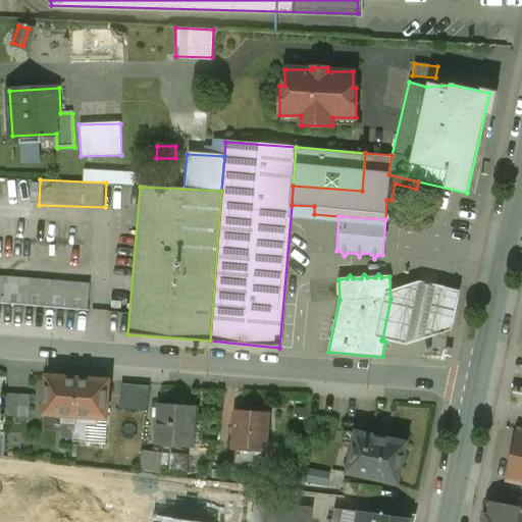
[(90,282),(7,275),(4,302),(88,309),(90,282)]
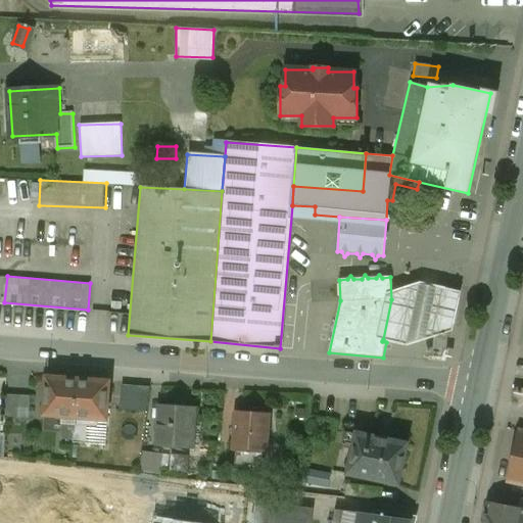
[(420,279),(387,292),(379,337),(412,341),(454,325),(461,290),(420,279)]
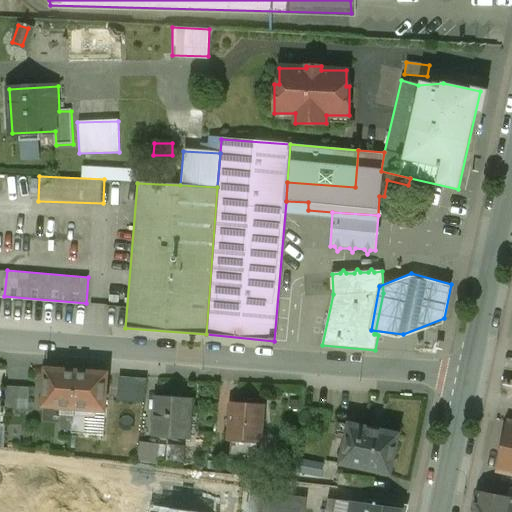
[(61,409),(74,409),(76,372),(46,370),(43,407),(61,409)]
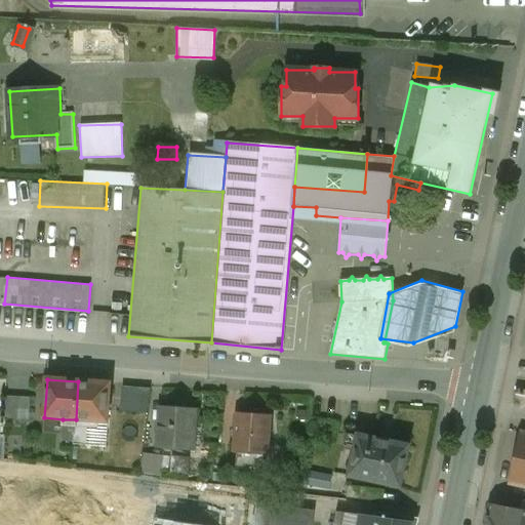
[(111,385),(78,381),(76,419),(108,421),(111,385)]
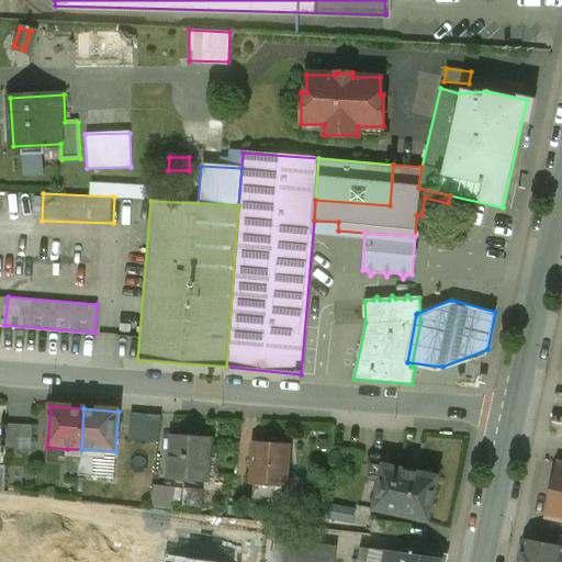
[(133,411),(131,437),(159,440),(161,413),(133,411)]
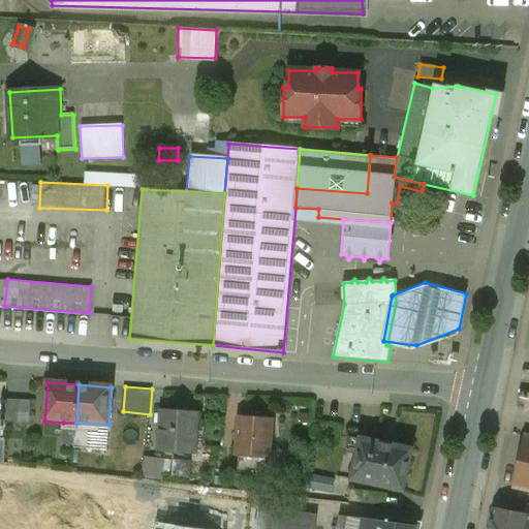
[(8,397),(8,422),(32,422),(33,398),(8,397)]
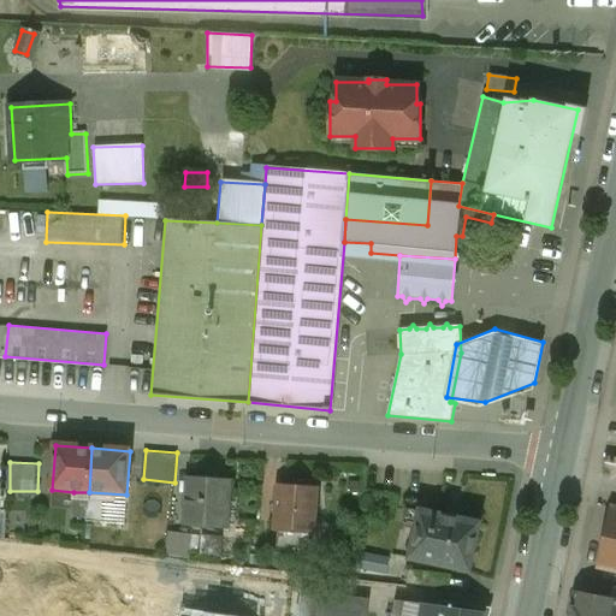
[(226,483),(189,479),(185,525),(226,529),(229,496),(224,496),(226,483)]
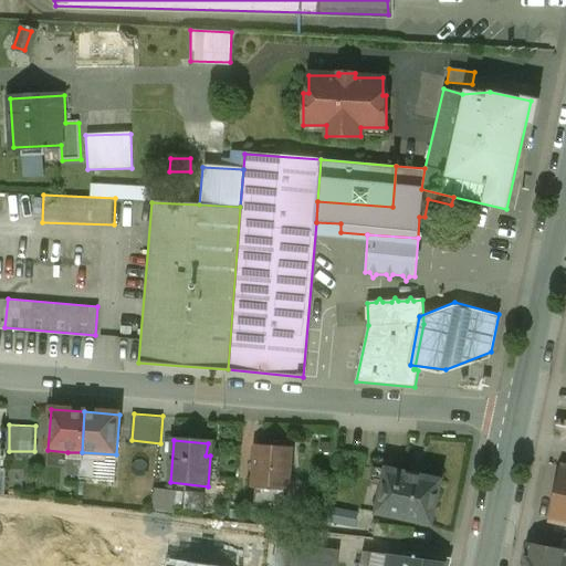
[(252,488),(255,488),(285,490),(289,490),(292,449),(257,446),(252,488)]
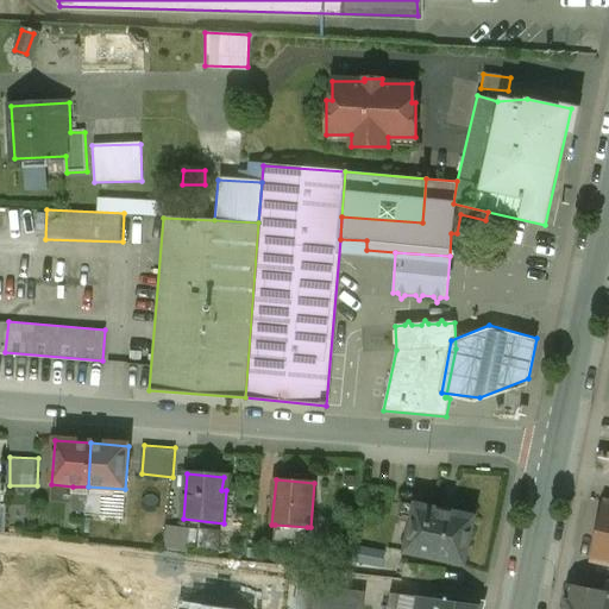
[(86,514),(88,487),(73,487),(71,513),(86,514)]
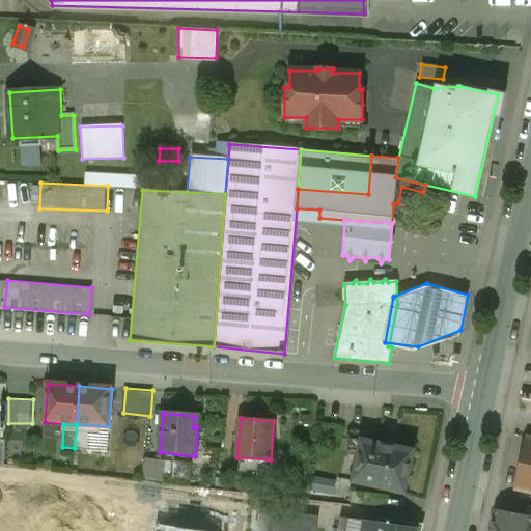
[(530,438),(527,438),(515,488),(530,492),(530,438)]
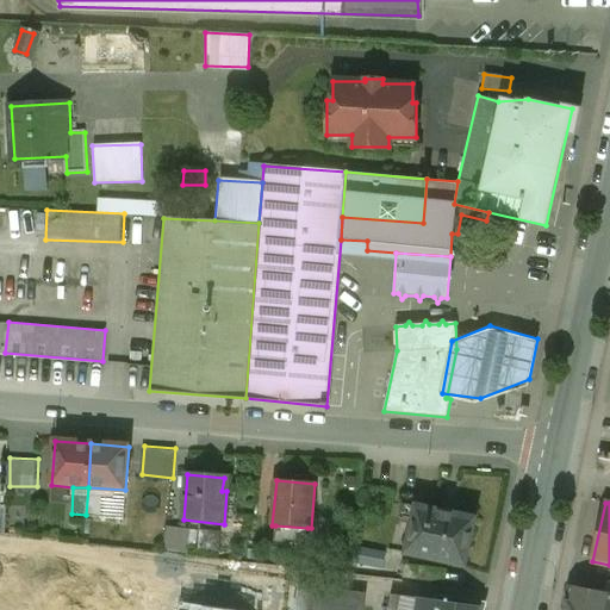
[(416,508),(404,505),(402,521),(412,523),(416,508)]
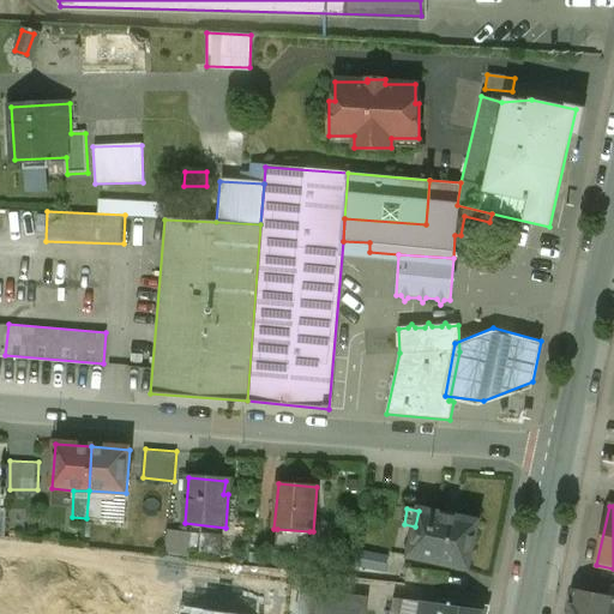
[(477,522),(456,517),(443,513),(443,515),(420,510),(419,511),(415,527),(409,557),(468,570),(477,522)]
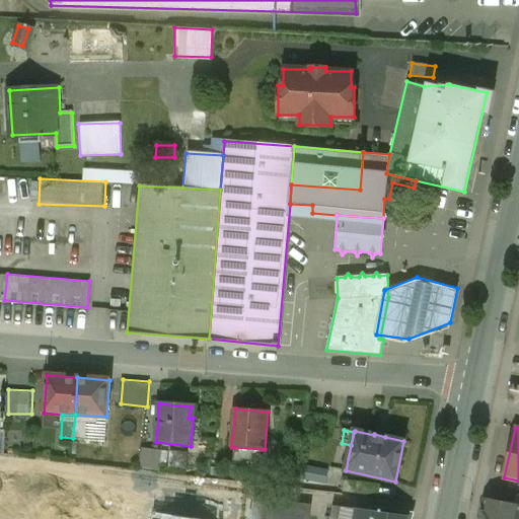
[(161,449),(141,445),(137,464),(158,468),(161,449)]
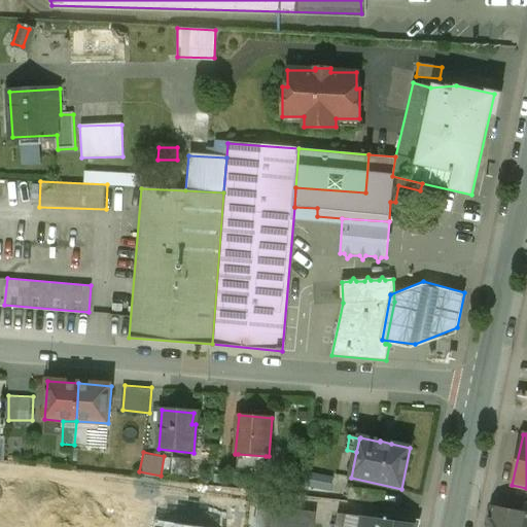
[(264,473),(266,456),(238,454),(236,471),(264,473)]
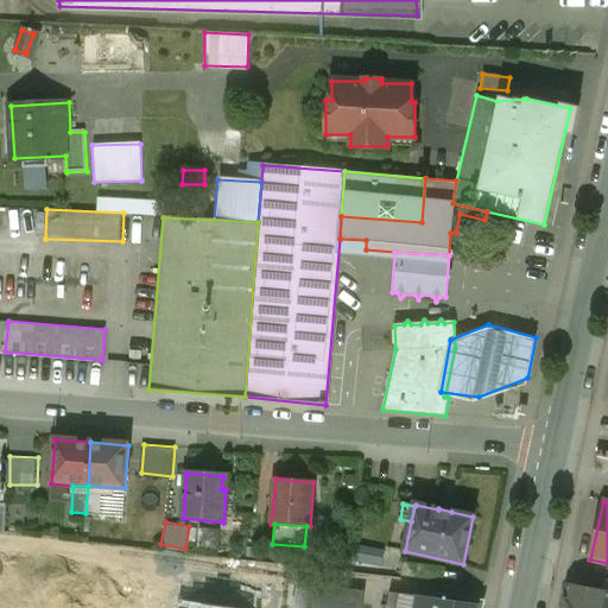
[(607,607),(607,602),(607,590),(568,583),(563,607),(607,607)]
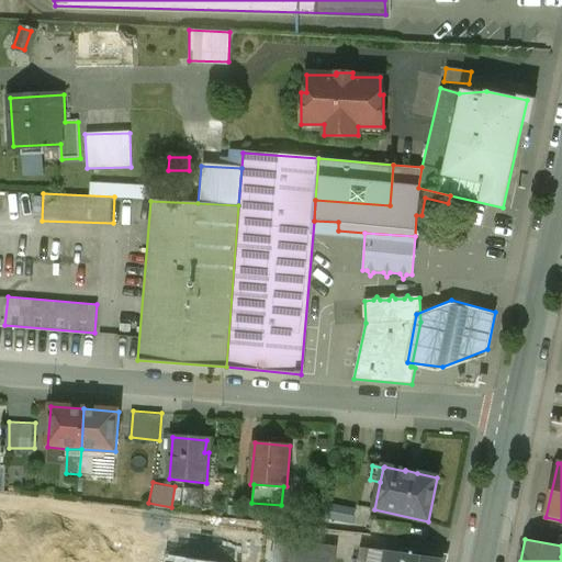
[(383,561),(385,552),(361,548),(358,561),(349,561),(348,561),(347,561),(383,561)]
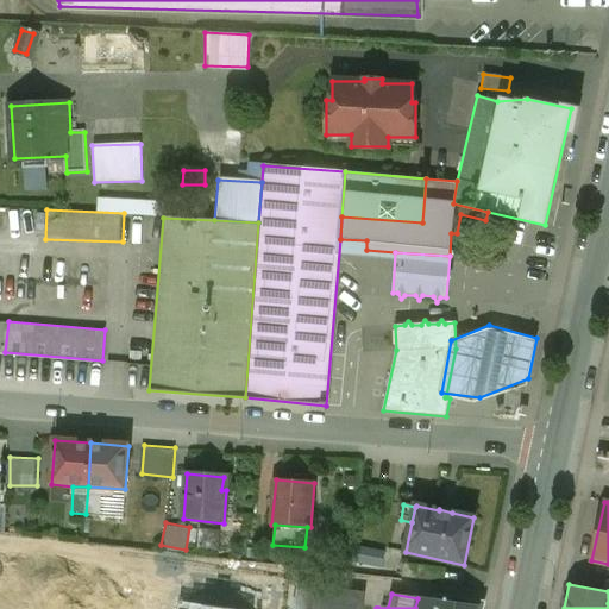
[(478,608),(479,607),(418,598),(415,608),(478,608)]
